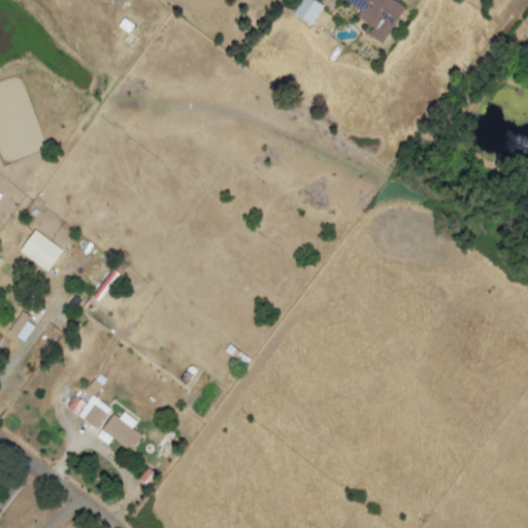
[(323,5),(314,0),(301,0),(292,13),(309,25),(323,5)]
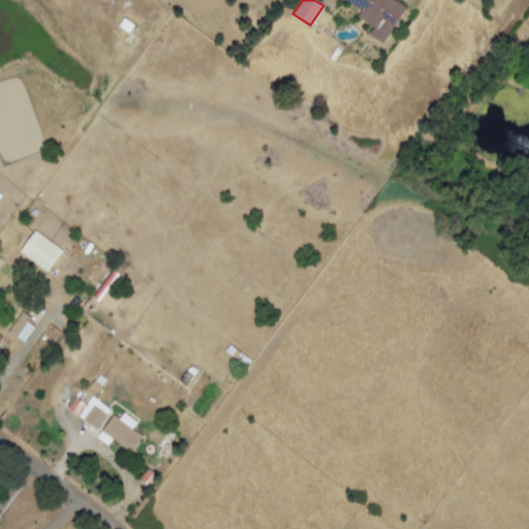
[(405,6),(395,0),(342,0),(361,10),(356,18),(373,27),(368,35),(382,44),(405,6)]
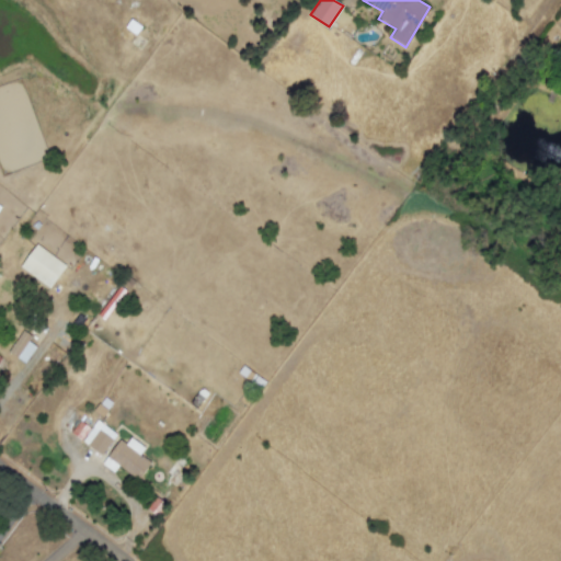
[(49,288),(66,266),(35,244),(20,267),(49,288)]
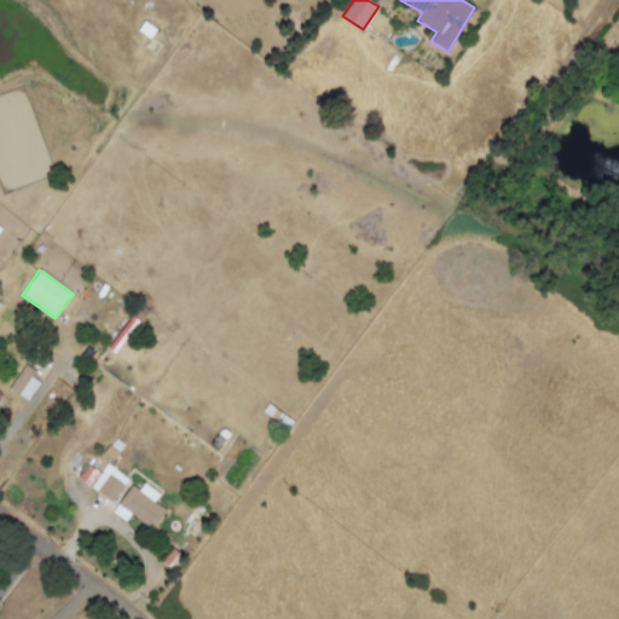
[(9,389),(27,400),(41,379),(22,368),(9,389)]
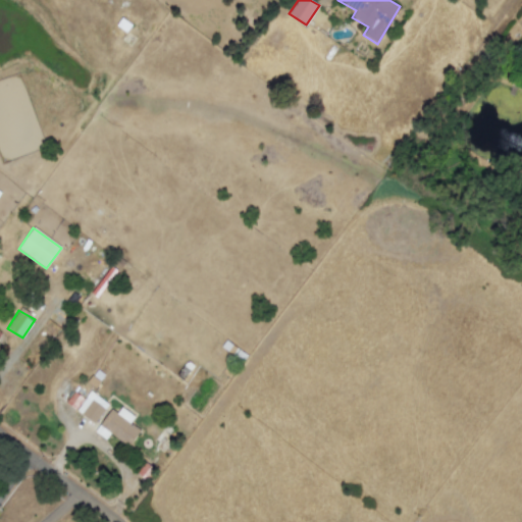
[(74,410),(84,399),(74,392),(65,403),(74,410)]
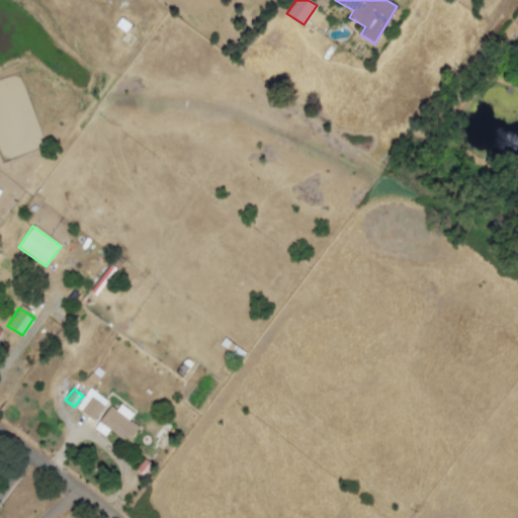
[(107,401),(89,389),(75,408),(93,421),(107,401)]
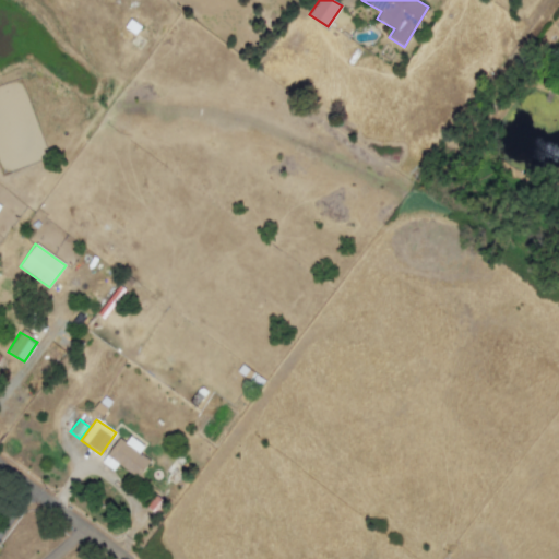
[(118,438),(100,462),(113,471),(118,464),(138,479),(150,462),(139,454),(144,447),(130,437),(125,443),(118,438)]
